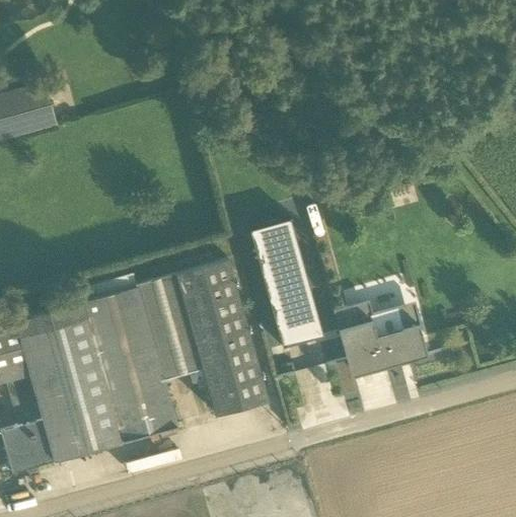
[(0,142),(57,127),(45,83),(0,94),(0,142)]
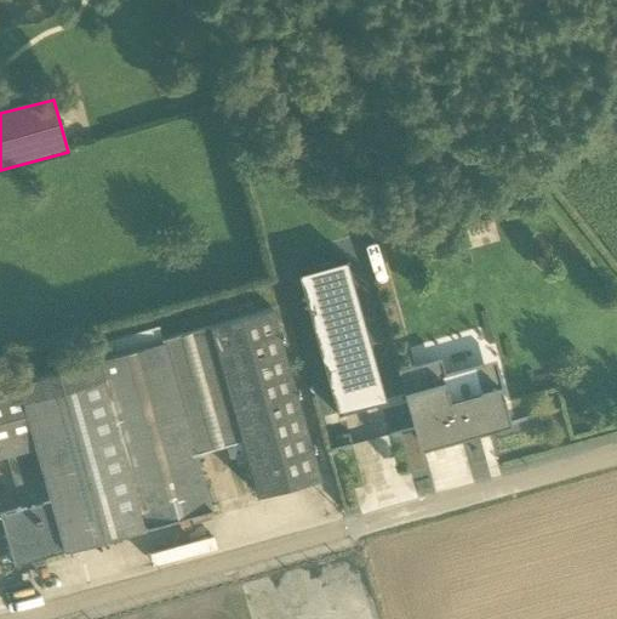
[(300,277),(338,415),(386,402),(348,263),(300,277)]
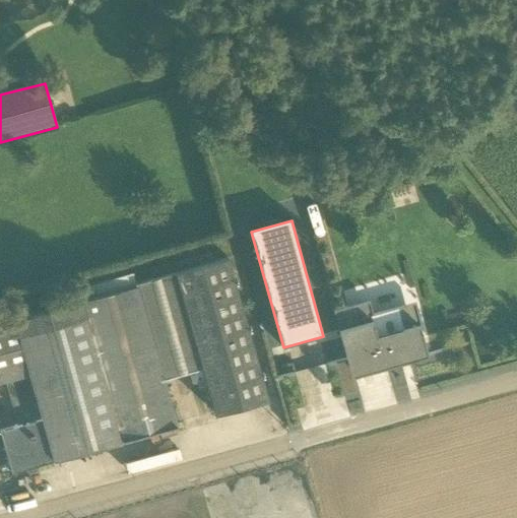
[(179,435),(177,428),(178,427),(166,381),(202,370),(215,415),(216,416),(269,402),(270,401),(229,259),(137,284),(134,274),(133,273),(87,286),(78,289),(80,300),(15,318),(56,462),(159,433),(163,441),(179,436),(179,435)]
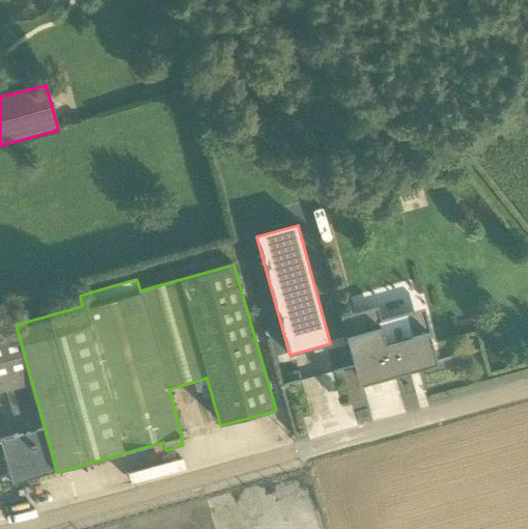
[(360,386),(438,365),(429,333),(432,333),(425,309),(382,321),(378,308),(344,317),(358,365),(355,366),(360,386)]
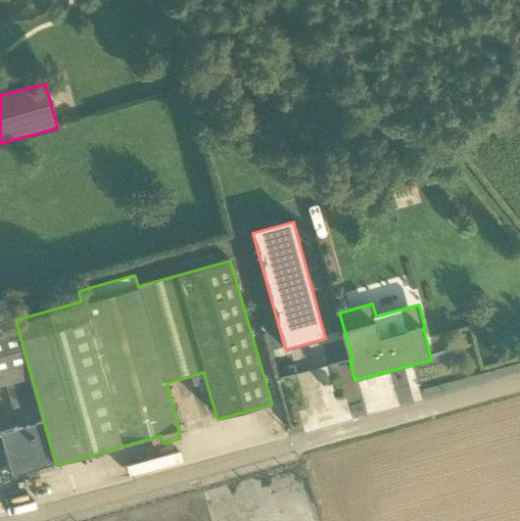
[(56,465),(15,320),(0,324),(0,386),(6,385),(18,429),(0,435),(12,476),(29,472),(41,469),(56,465)]
